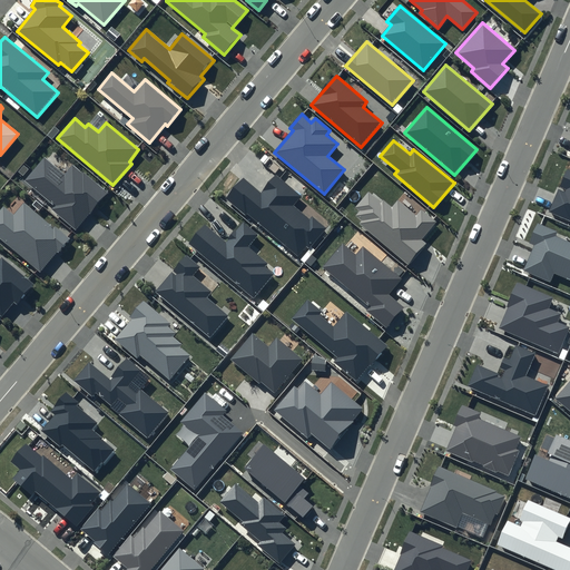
[(65,174),(45,157),(25,180),(55,206),(51,209),(75,229),(106,193),(72,165),(65,174)]
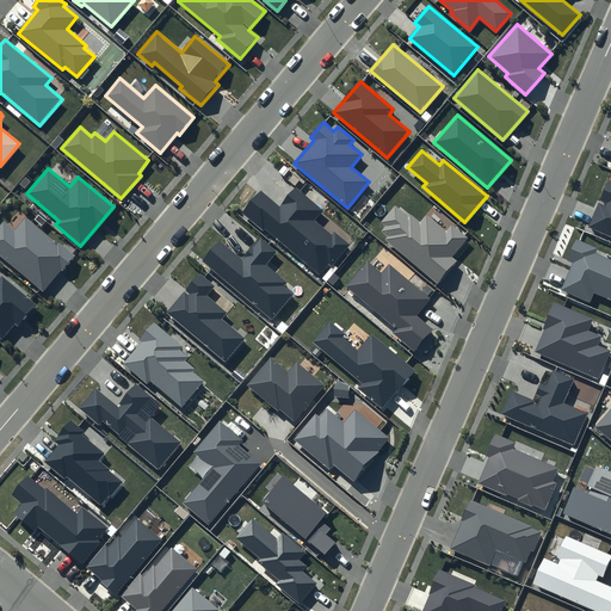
[(610,181),(609,181),(600,201),(606,203),(605,207),(599,203),(588,227),(610,236),(610,181)]
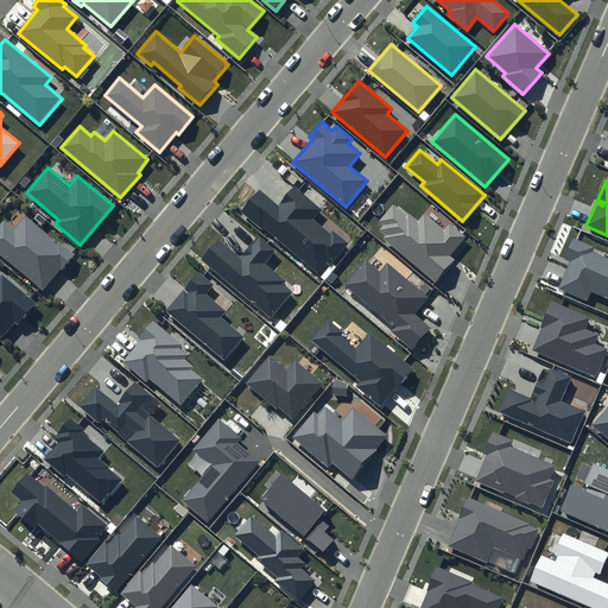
[(323,210),(295,185),(277,204),(259,189),(241,211),(261,228),(264,226),(318,272),(327,263),(330,266),(349,244),(333,229),(329,233),(315,220),(323,210)]
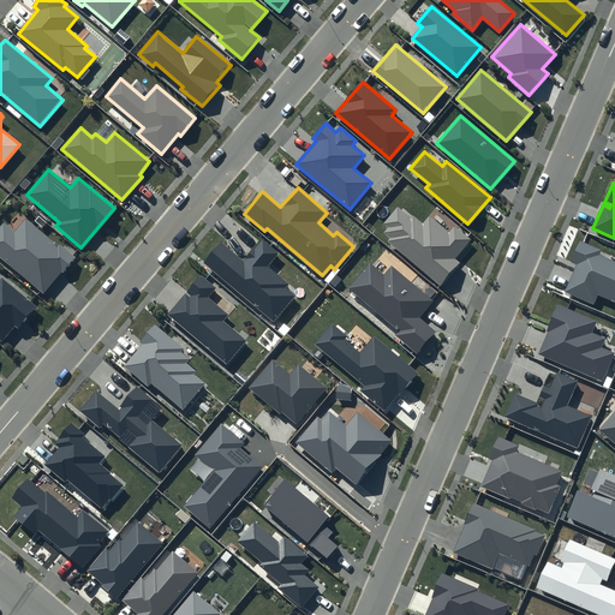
[(470,239),(454,226),(448,232),(429,216),(424,222),(415,214),(411,218),(398,207),(383,224),(388,228),(384,233),(390,238),(387,242),(440,286),(459,263),(454,258),(470,239)]
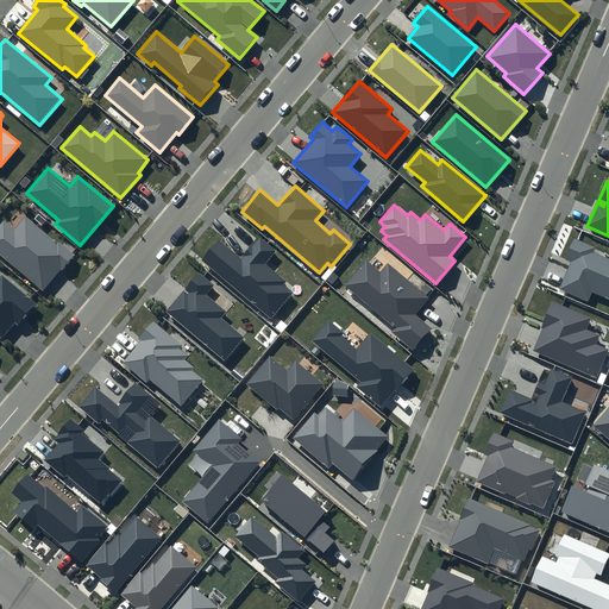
[(57,243),(26,217),(14,230),(4,220),(0,224),(0,253),(43,290),(61,269),(63,270),(76,255),(58,240),(57,243)]
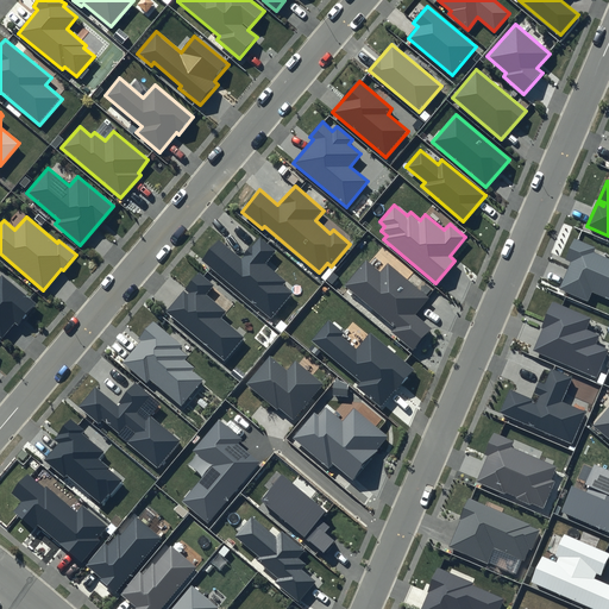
[(276,251),(259,237),(240,258),(218,239),(200,261),(270,320),(293,293),(283,284),(287,281),(265,263),(276,251)]
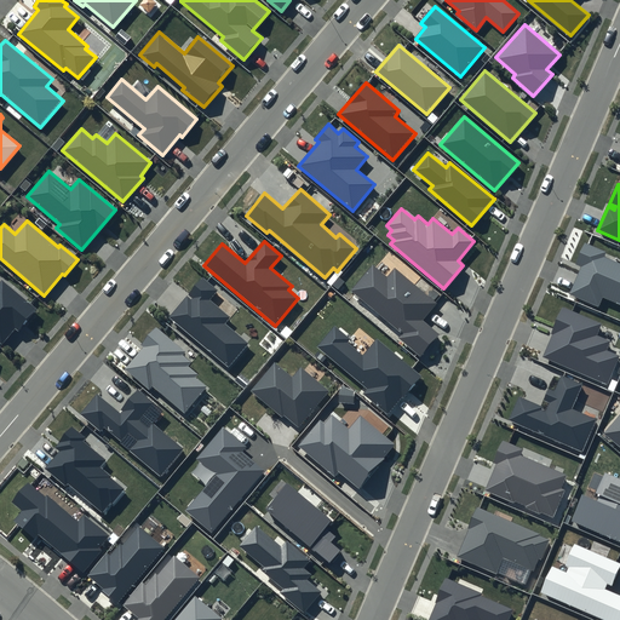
[(607,252),(585,244),(575,265),(581,268),(569,294),(598,306),(603,297),(619,303),(619,263),(604,257),(607,252)]
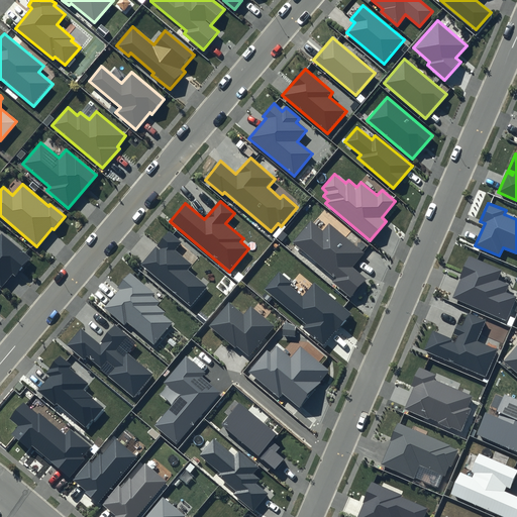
[(364,253),(329,224),(323,232),(310,221),(292,242),(334,278),(331,281),(350,297),(367,279),(352,268),(364,253)]
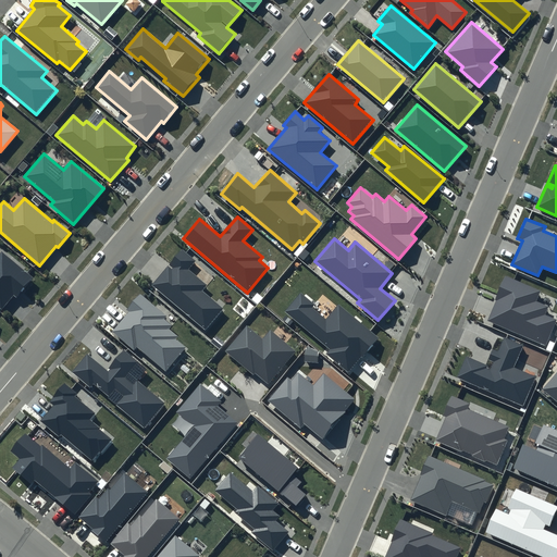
[(196,260),(181,248),(150,284),(205,331),(223,309),(202,292),(207,285),(188,270),(196,260)]
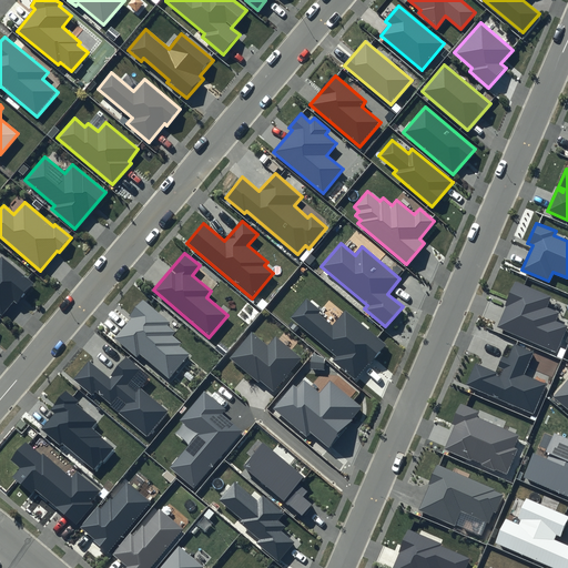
[(36,283),(2,256),(0,259),(0,314),(2,315),(13,302),(18,305),(36,283)]
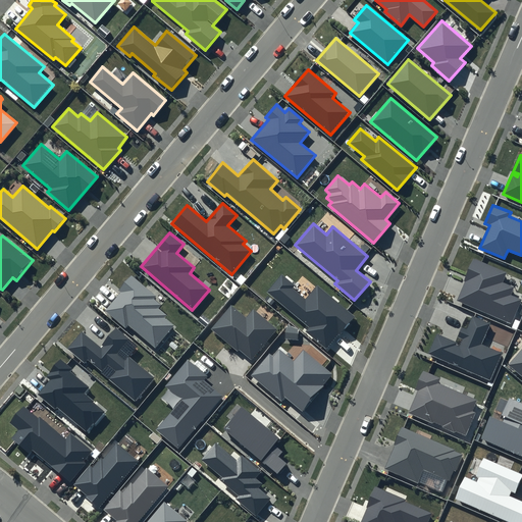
[(506,273),(474,259),(456,301),(512,324),(521,301),(521,299),(511,295),(514,288),(503,282),(506,273)]
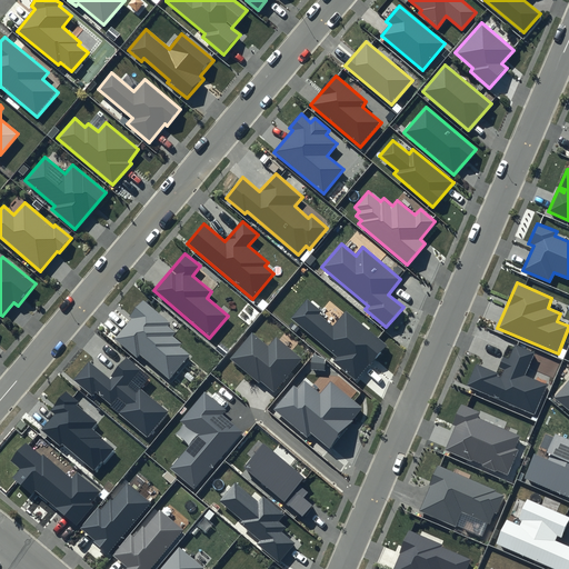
[(321,311),(308,299),(291,318),(337,358),(333,361),(356,380),(387,345),(346,309),(332,326),(319,313),(321,311)]
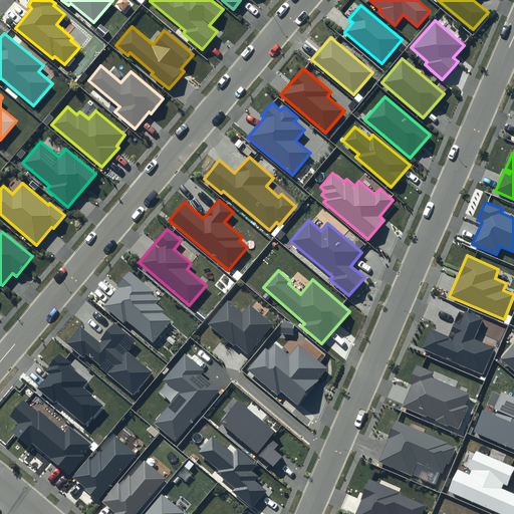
[(155,292),(130,271),(117,286),(118,287),(103,306),(124,323),(126,321),(153,342),(171,321),(162,313),(165,311),(157,304),(160,300),(152,294),(155,292)]
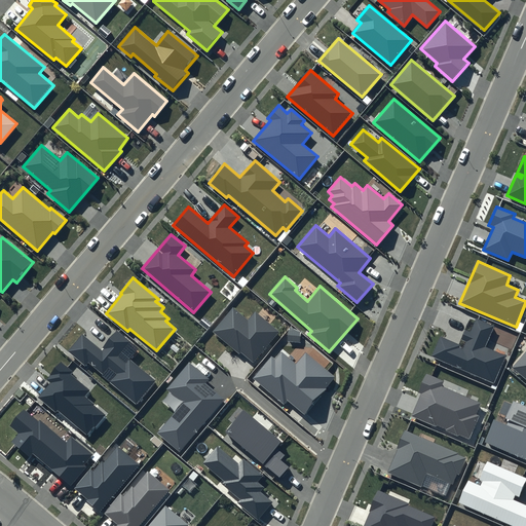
[(279,331),(255,310),(248,318),(232,305),(211,331),(237,353),(240,350),(254,362),(279,331)]
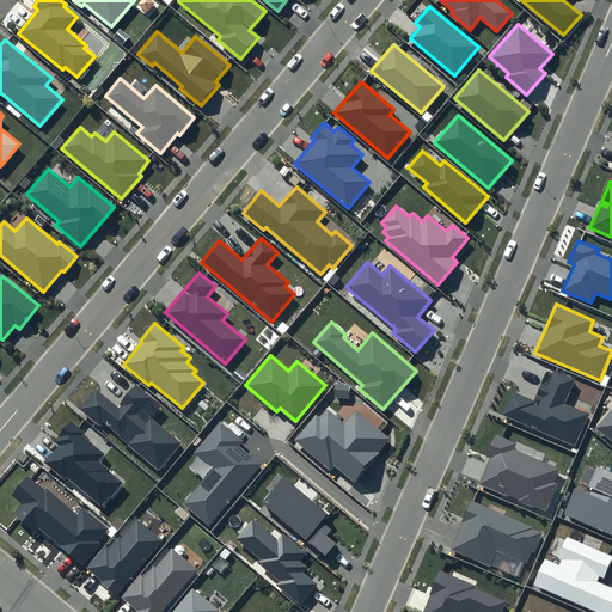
[(575,380),(554,371),(546,386),(542,384),(533,402),(512,392),(502,415),(575,446),(589,412),(565,403),(575,380)]
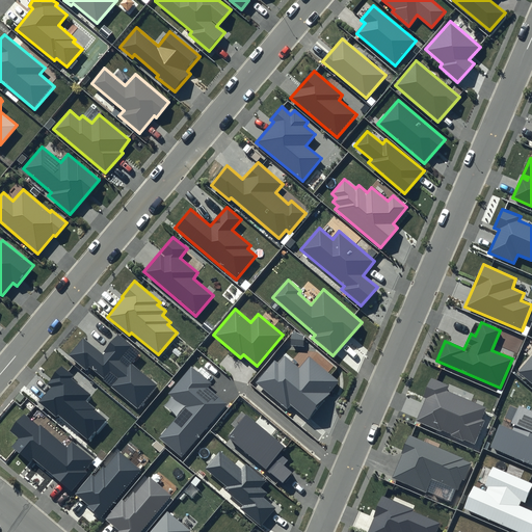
[(102,352),(83,337),(69,355),(85,369),(88,367),(137,406),(156,384),(130,364),(140,351),(118,334),(102,352)]
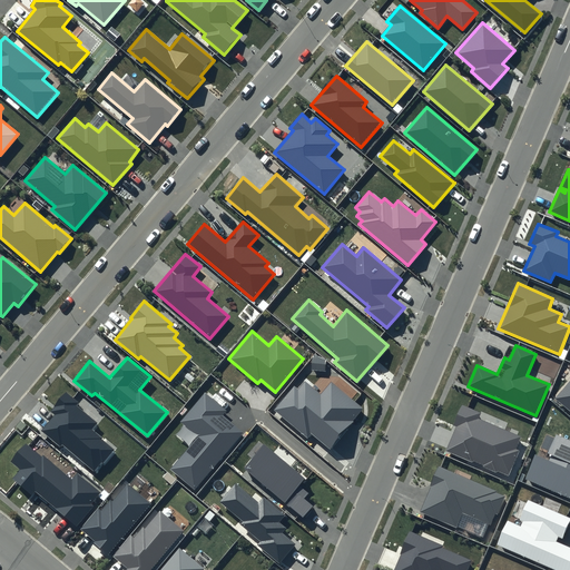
[(363,408),(331,382),(321,393),(304,380),(297,387),(294,385),(274,410),(306,435),(310,431),(331,448),(363,408)]
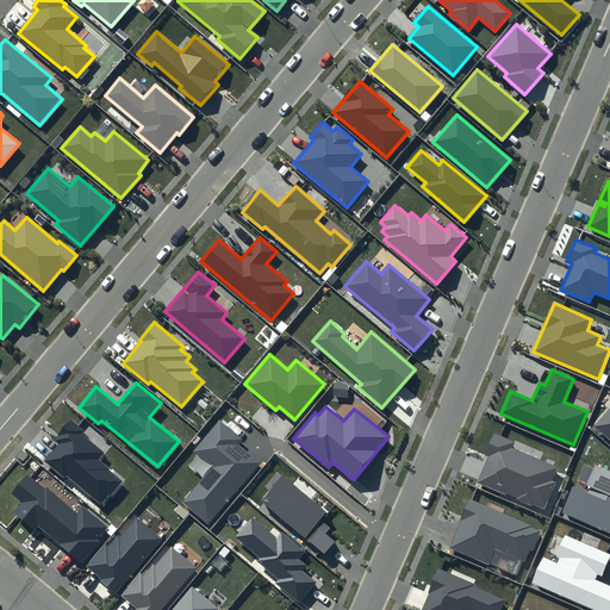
[(609,406),(593,427),(609,440),(609,406)]
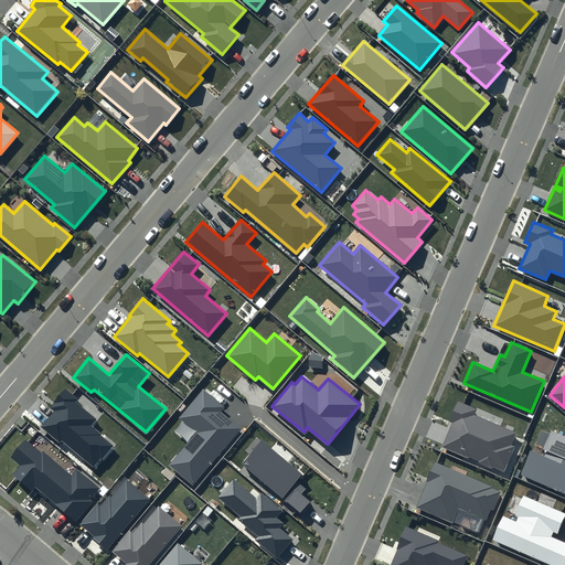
[(77,400),(65,388),(50,407),(54,411),(40,427),(60,444),(62,440),(93,467),(112,446),(89,427),(95,419),(75,403),(77,400)]
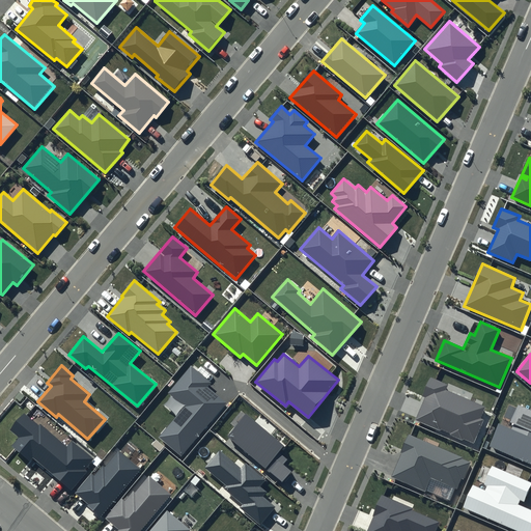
[(211,383),(191,366),(168,392),(184,406),(158,437),(182,456),(227,402),(207,386),(211,383)]
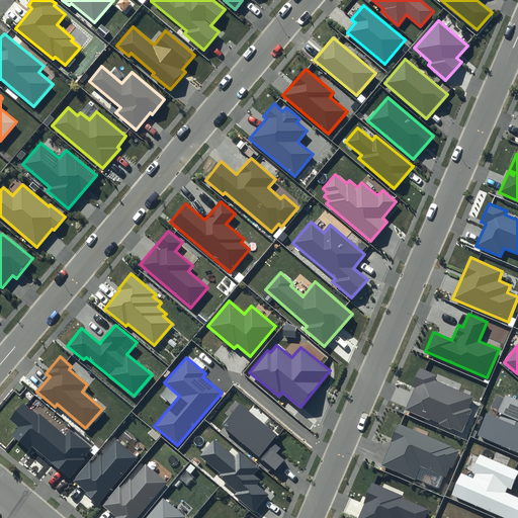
[(436,375),(419,368),(411,386),(415,387),(405,409),(462,434),(473,410),(468,408),(473,398),(434,379),(436,375)]
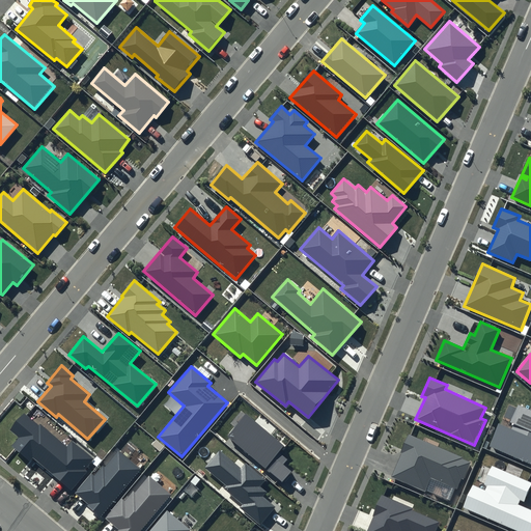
[(530,410),(519,404),(510,423),(513,424),(511,429),(498,423),(487,447),(530,465),(530,410)]
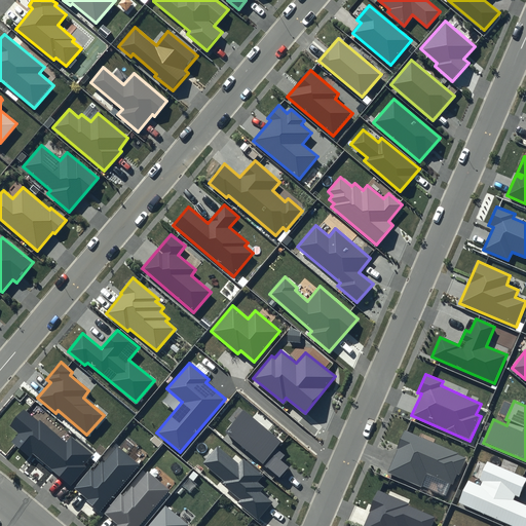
[(38,422),(24,410),(10,426),(19,433),(11,442),(29,456),(32,453),(71,485),(86,466),(84,464),(94,454),(72,436),(66,442),(40,420),(38,422)]
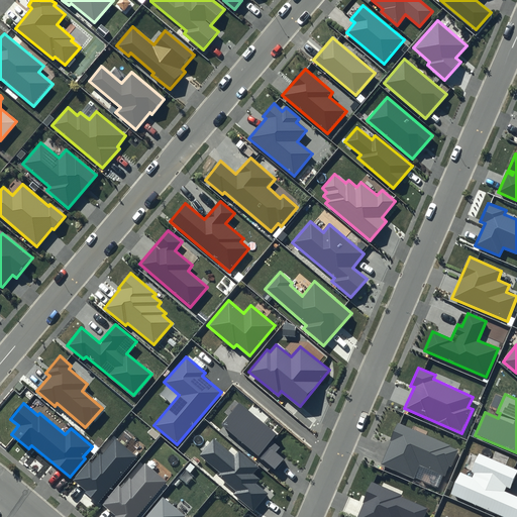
[(277,434),(239,403),(221,424),(275,470),(284,459),(276,452),(280,447),(272,440),(277,434)]
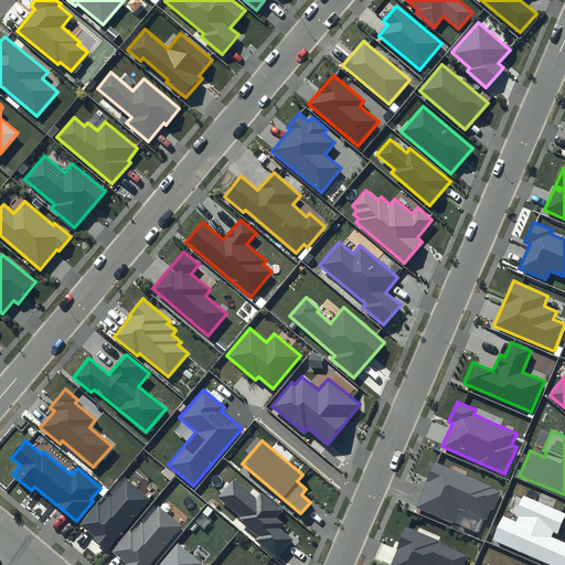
[(500,491),(436,464),(416,508),(452,523),(459,510),(487,521),(500,491)]
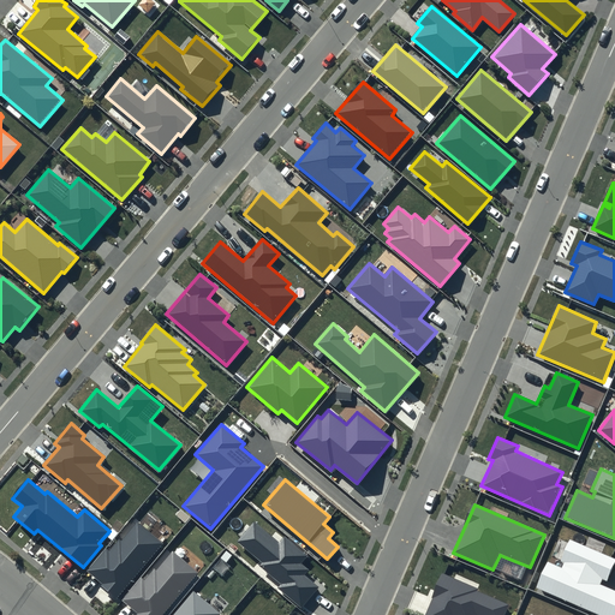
[(162,543),(137,523),(121,542),(119,541),(109,551),(106,549),(88,572),(102,584),(100,585),(117,599),(162,543)]
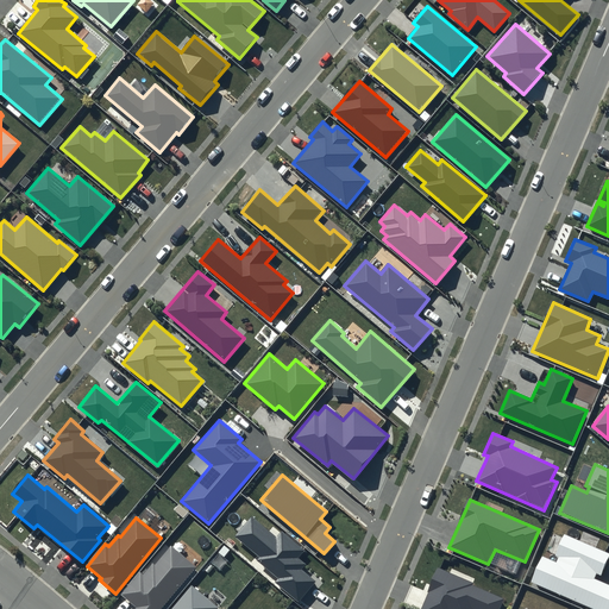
[(275,538),(252,518),(236,537),(259,556),(256,559),(278,578),(275,582),(299,602),(316,582),(302,570),(306,564),(299,558),(305,551),(281,531),(275,538)]
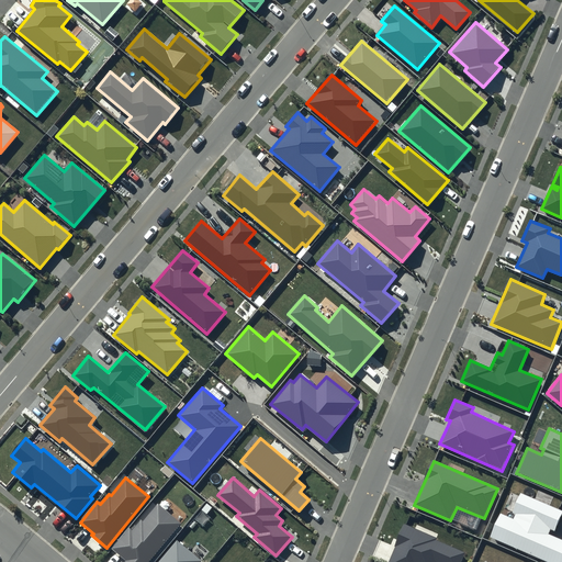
[(561,513),(561,510),(520,494),(513,513),(516,515),(514,519),(498,513),(489,538),(546,561),(561,561),(561,539),(549,534),(550,530),(554,532),(561,513)]
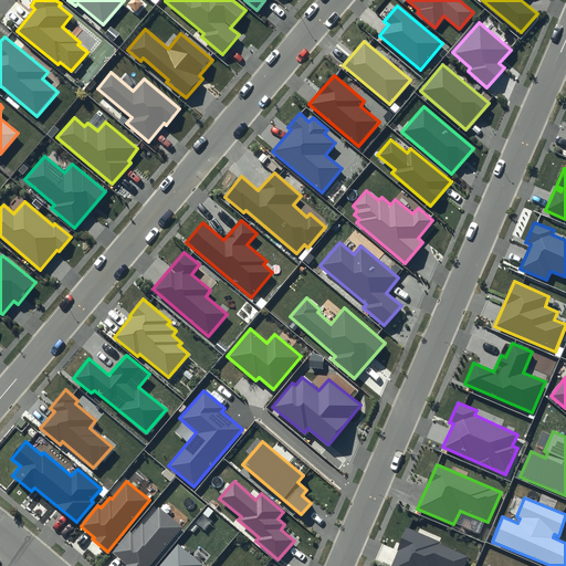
[(148,565),(181,526),(158,509),(144,525),(142,524),(134,534),(130,531),(113,552),(127,564),(125,565),(148,565)]
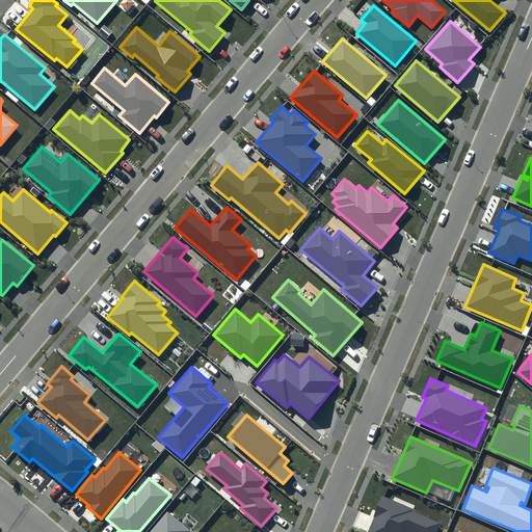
[(414,509),(383,497),(367,531),(435,531),(441,523),(413,511),(414,509)]
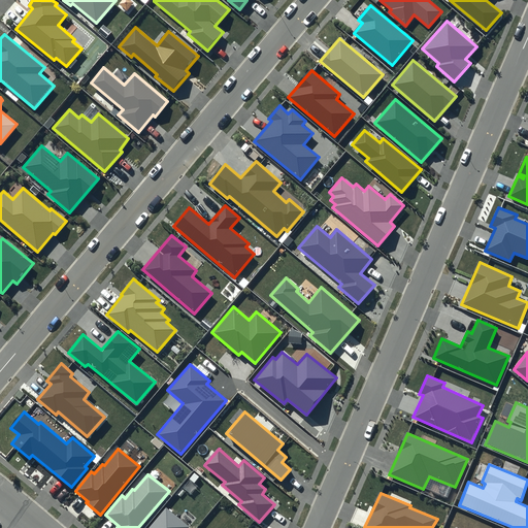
[(188,527),(190,527),(166,507),(147,527),(188,527)]
